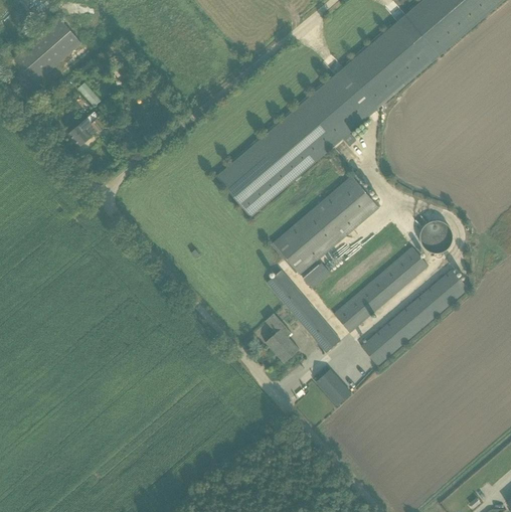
[(13,0),(26,15),(43,0),(13,0)]
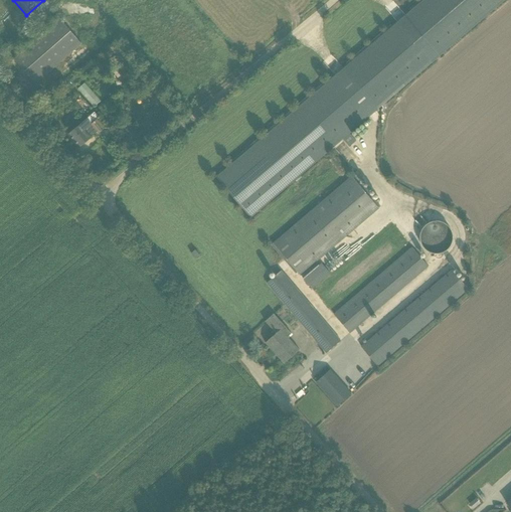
[(36,82),(82,42),(60,17),(14,56),(36,82)]
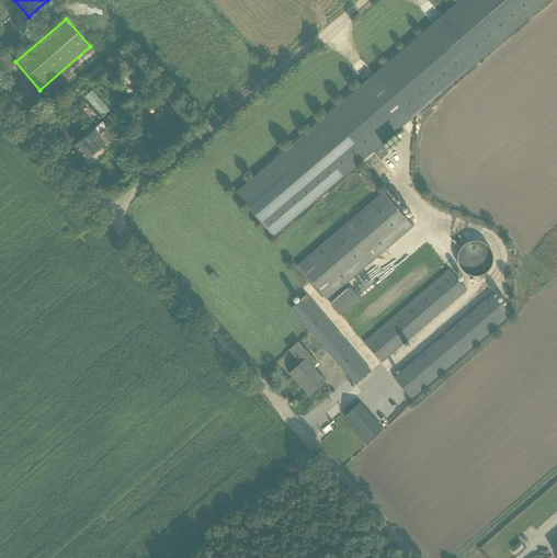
[(436,25),(234,189),(272,236),(375,152),(381,159),(389,152),(382,144),(473,69),(436,25)]
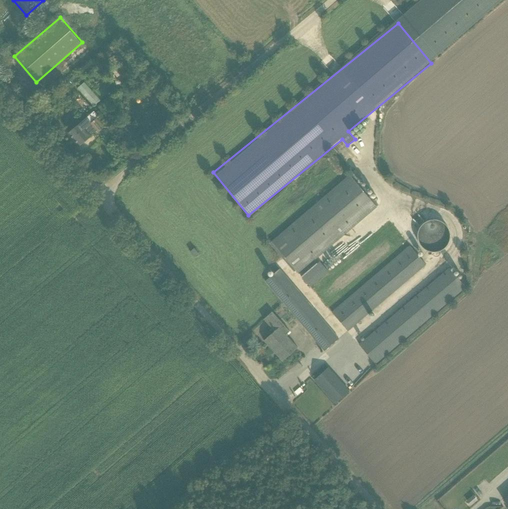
[(94,105),(101,99),(83,81),(77,87),(94,105)]
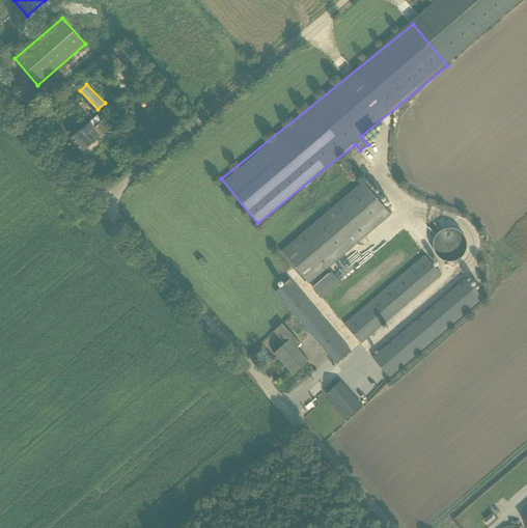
[(80,148),(102,130),(88,114),(66,133),(80,148)]
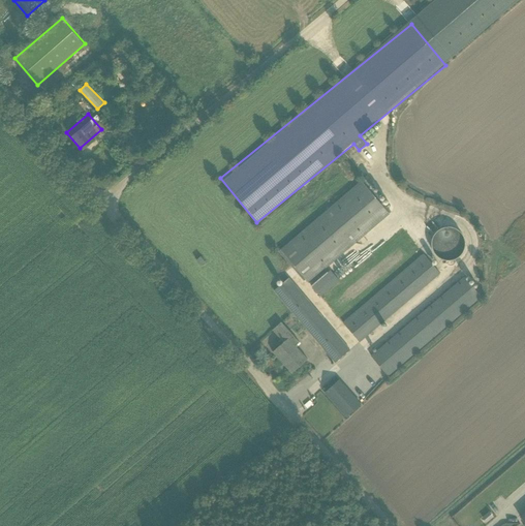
[(358,152),(353,156),(372,176),(376,172),(358,152)]
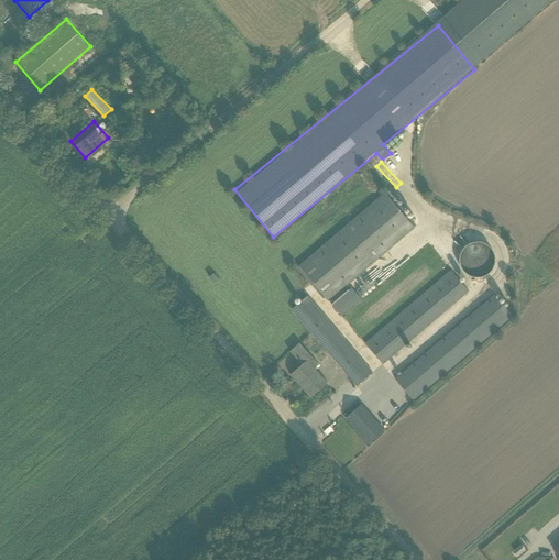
[(387,191),(297,263),(327,299),(416,228),(387,191)]
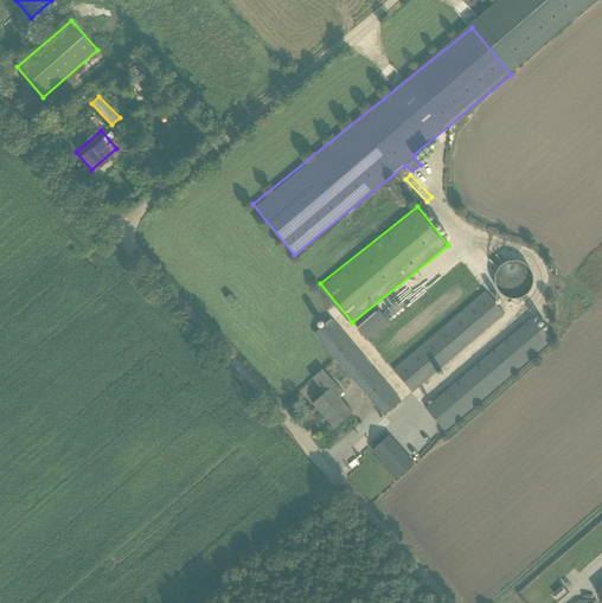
[(501,254),(490,280),(523,295),(535,269),(501,254)]
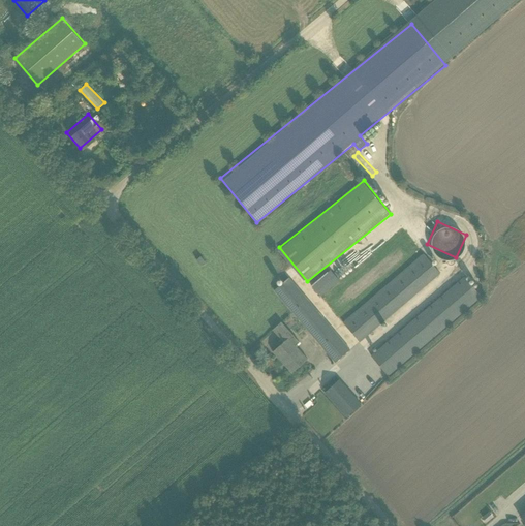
[(425,252),(342,320),(361,342),(371,334),(377,341),(367,349),(388,375),(483,297),(464,274),(422,309),(412,298),(441,273),(425,252)]
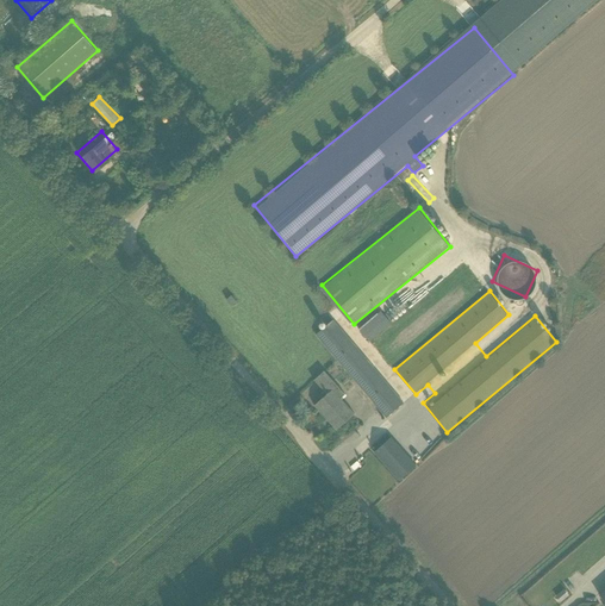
[(379,307),(356,324),(359,326),(380,311),(379,307)]
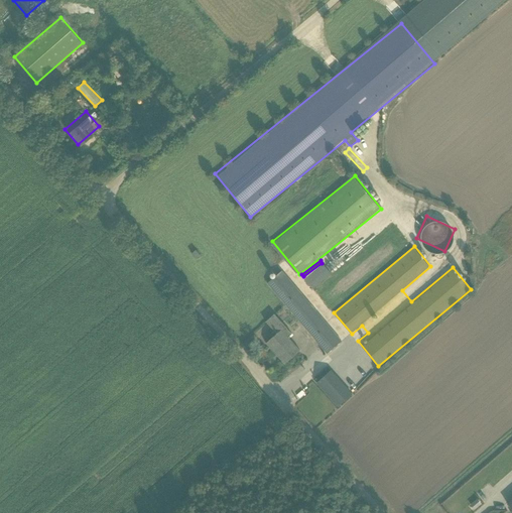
[(304,277),(312,288),(332,273),(324,262),(304,277)]
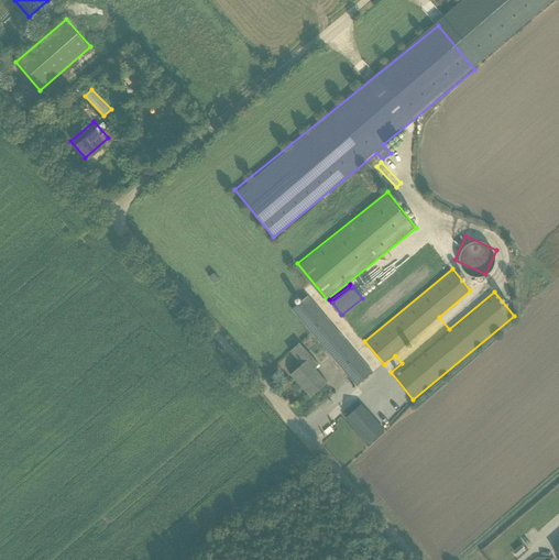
[(291,307),(358,385),(374,371),(307,293),(291,307)]
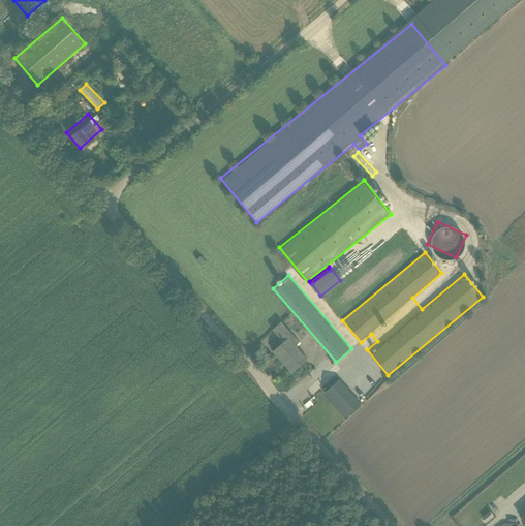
[(345,299),(339,303),(345,312),(351,308),(345,299)]
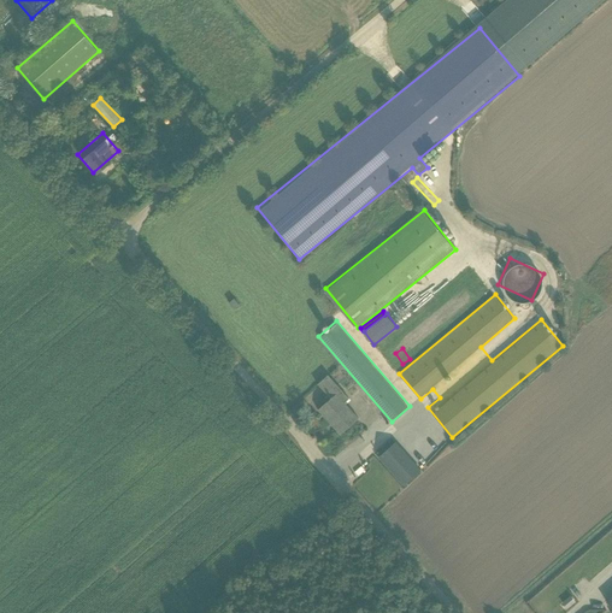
[(335,432),(354,416),(330,390),(312,407),(335,432)]
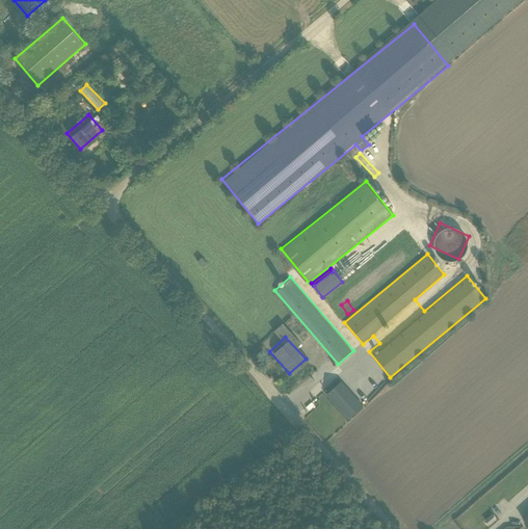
[(341,379),(325,394),(348,419),(364,404),(341,379)]
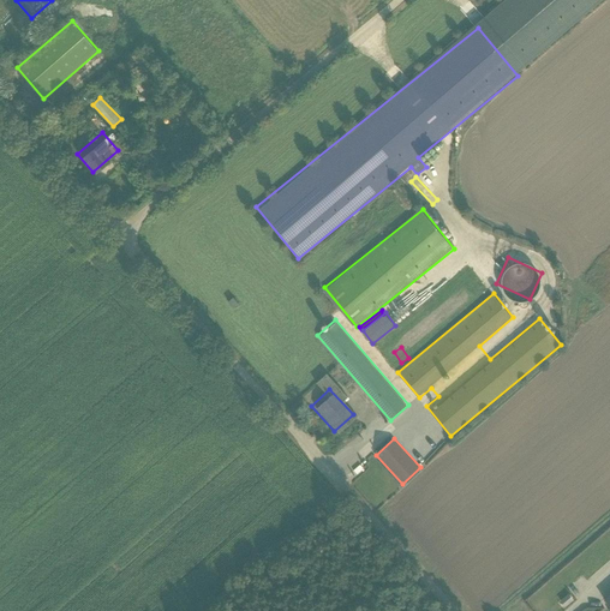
[(363,460),(354,468),(358,473),(368,463),(363,460)]
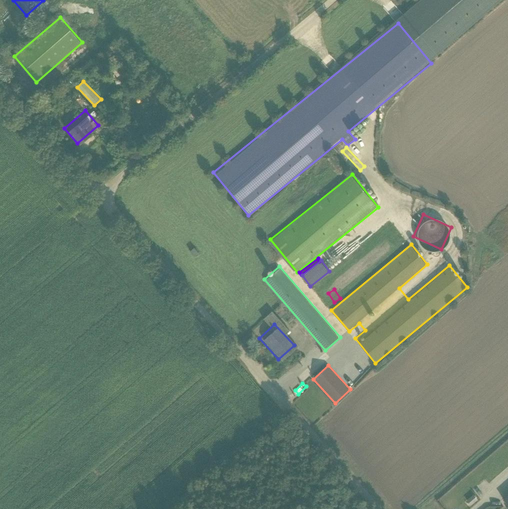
[(470,503),(477,498),(473,493),(466,498),(470,503)]
